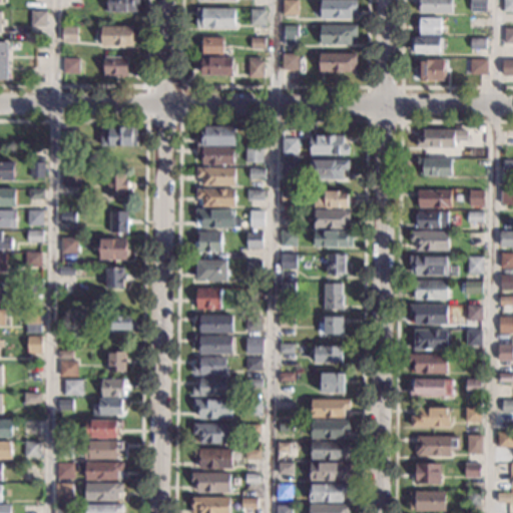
[(83,0),(83,10),(67,9),(67,0),(83,0)]
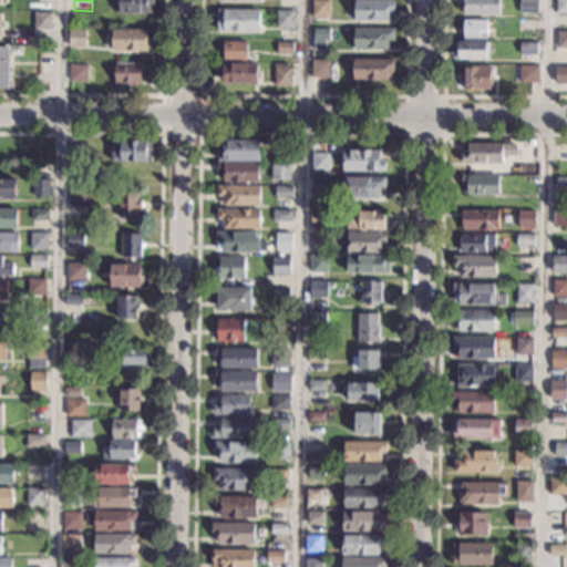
[(151,0),(151,13),(117,13),(117,0),(151,0)]
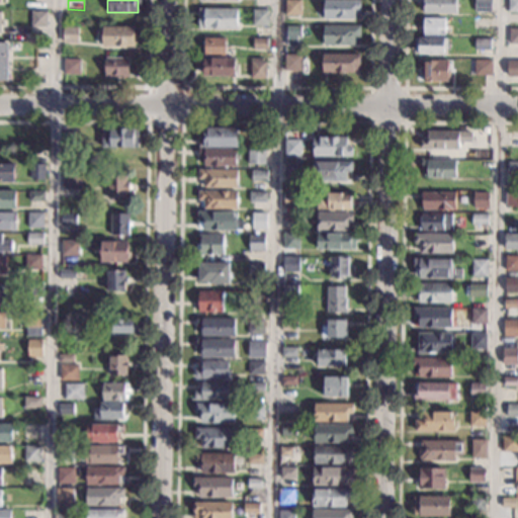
[(358,10),(353,10),(352,19),(323,19),(323,0),(358,1),(358,10)]
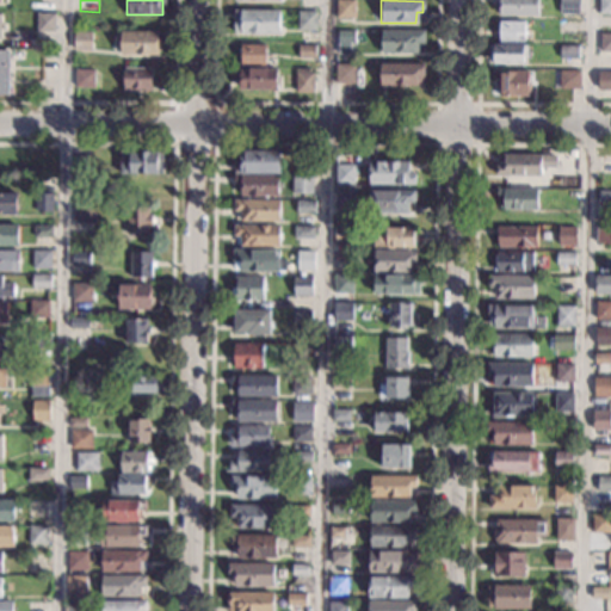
[(536,0),(536,17),(498,17),(498,7),(491,7),(491,0),(536,0)]
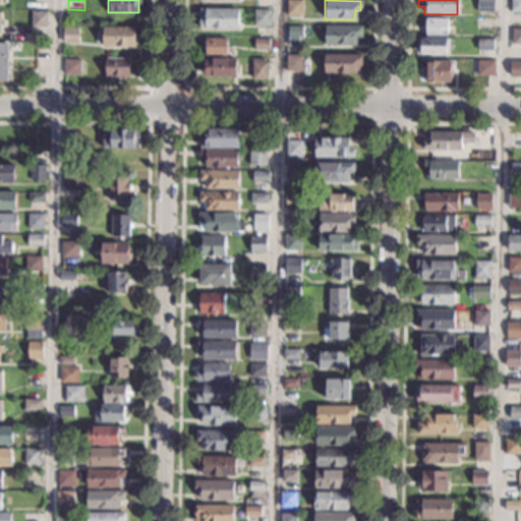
[(493,0),(493,12),(476,11),(476,0),(493,0)]
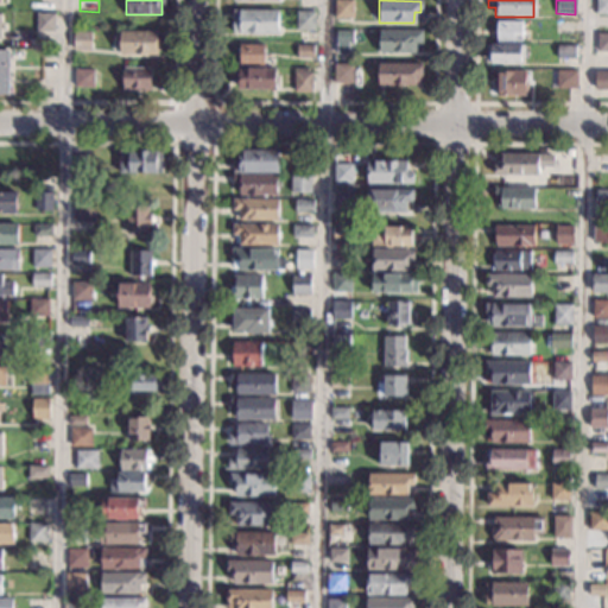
[(607,0),(607,14),(595,14),(595,0),(607,0)]
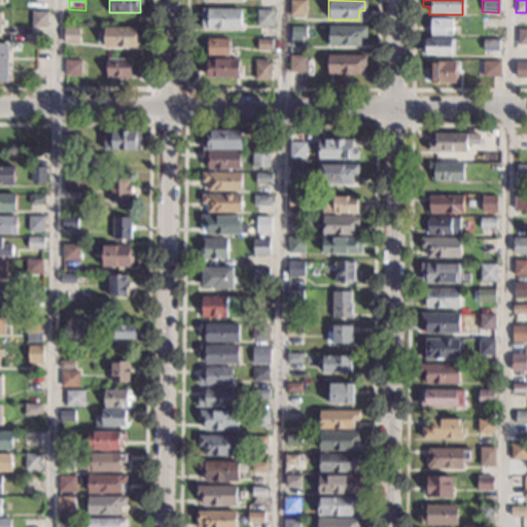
[(304,16),(289,15),(290,1),(303,1),(305,1),(304,16)]
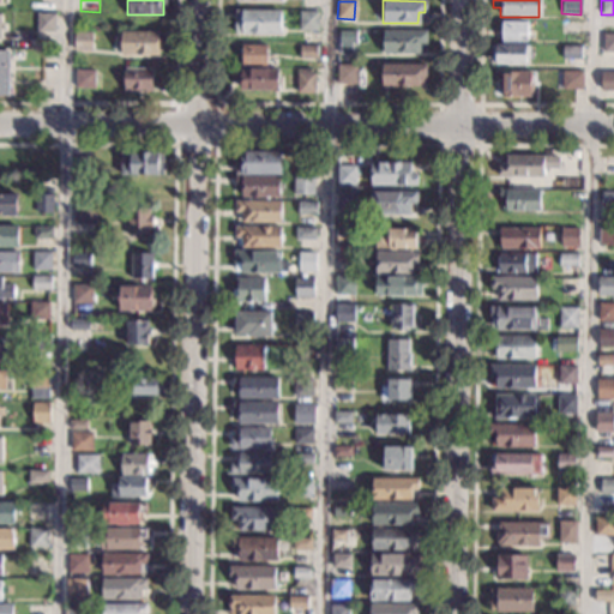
[(280,35),(234,34),(235,11),(278,12),(280,12),(280,35)]
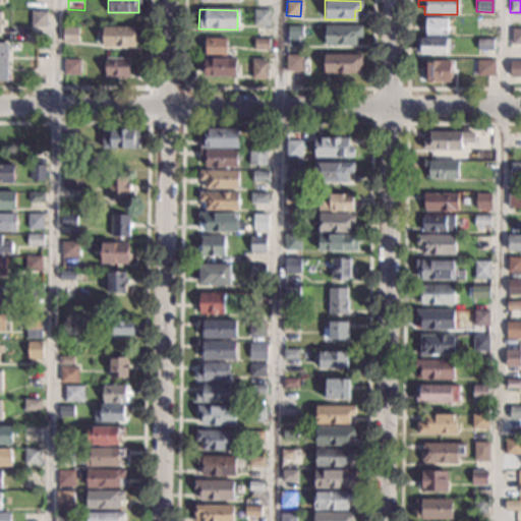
[(270,10),(270,27),(252,26),(253,10),(270,10)]
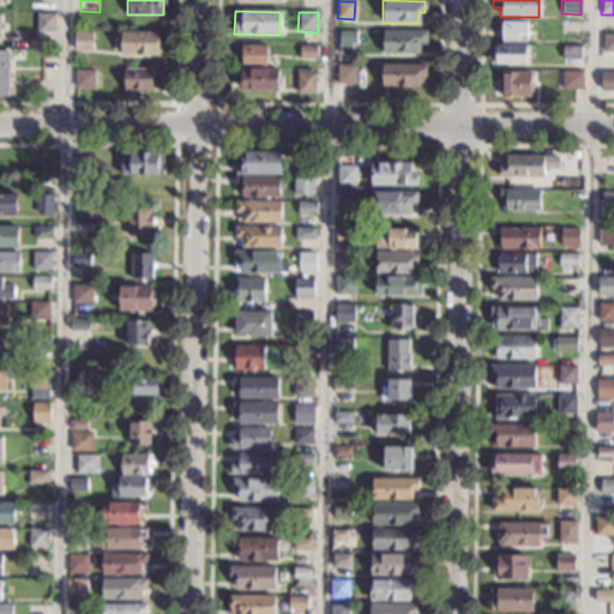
[(53,32),(36,32),(36,14),(54,16),(53,32)]
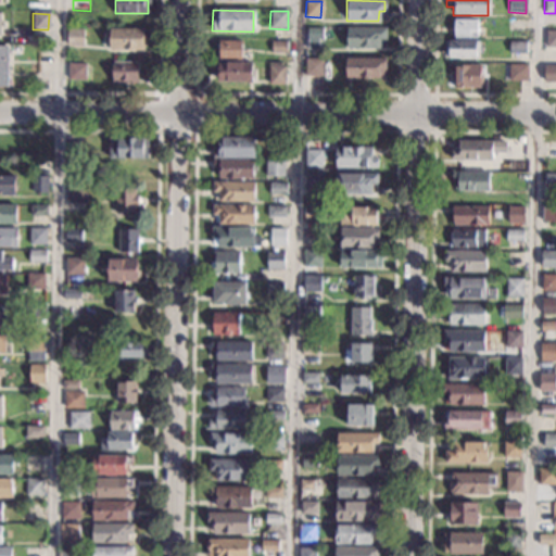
[(475,38),(453,38),(453,20),(475,21),(475,38)]
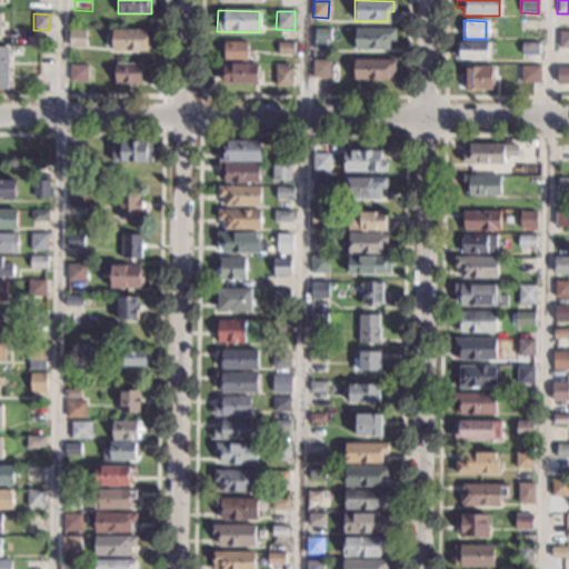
[(536,32),(518,31),(518,20),(536,21),(536,32)]
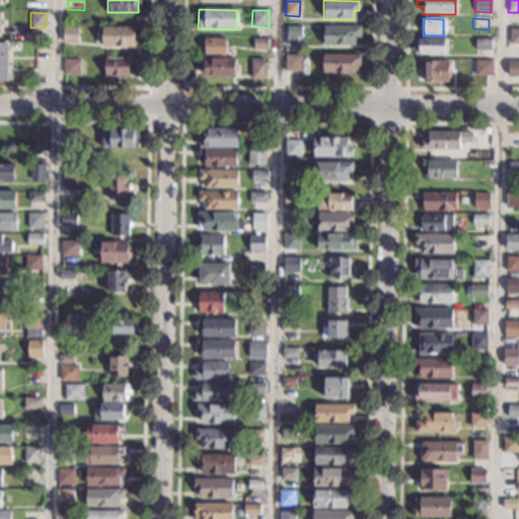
[(299,39),(286,38),(287,26),(300,27),(299,39)]
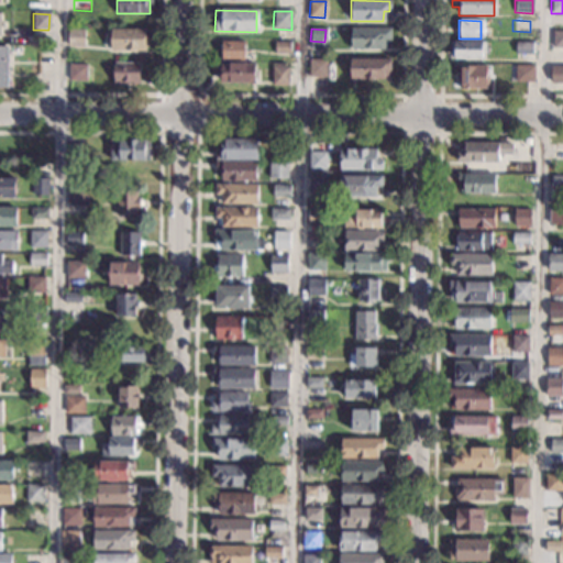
[(84,46),(68,46),(68,30),(84,31),(84,46)]
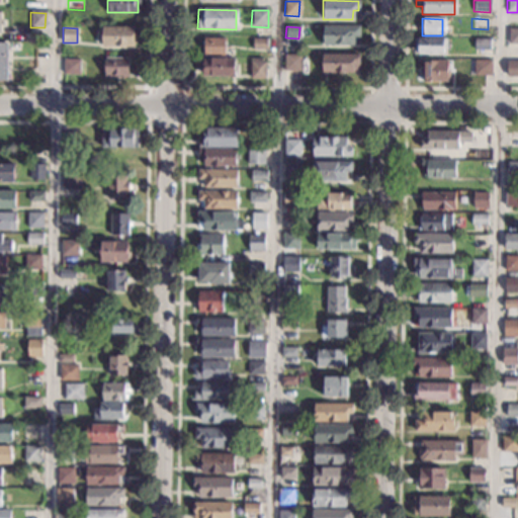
[(133,33),(133,34),(134,34),(134,35),(136,35),(136,42),(134,42),(134,45),(132,45),(132,48),(100,48),(100,27),(133,28),(133,33)]
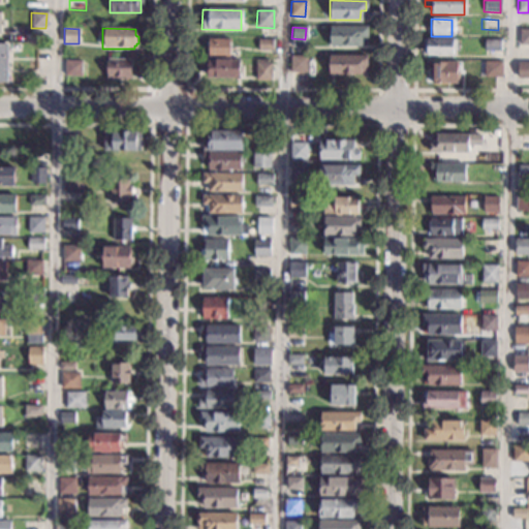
[(366,38),(360,38),(360,47),(329,47),(329,28),(366,28),(366,38)]
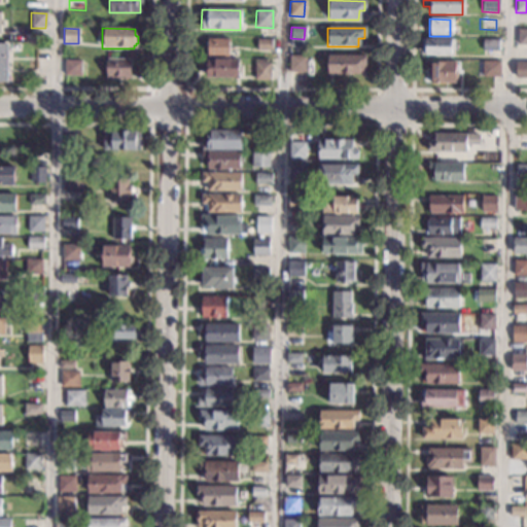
[(526,30),(526,45),(517,45),(517,30),(526,30)]
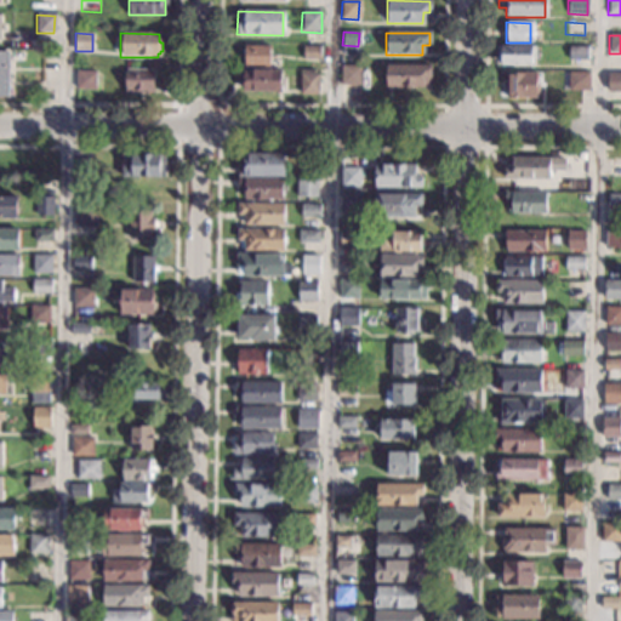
[(268,68),(243,67),(244,46),(268,46),(268,68)]
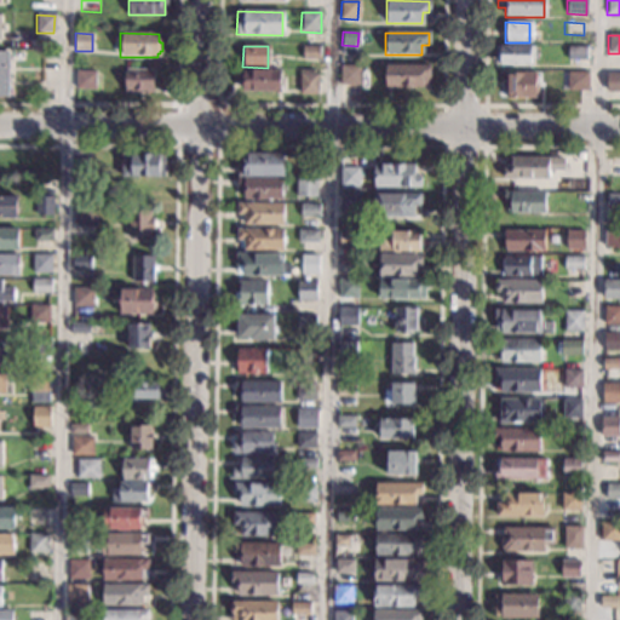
[(319,61),(302,59),(302,46),(319,47),(319,61)]
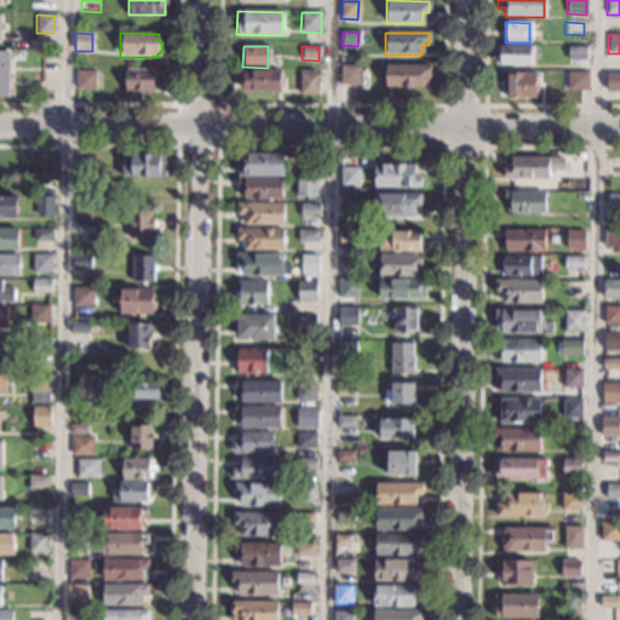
[(533,59),(529,59),(529,67),(499,65),(499,64),(494,64),(495,46),(534,47),(533,59)]
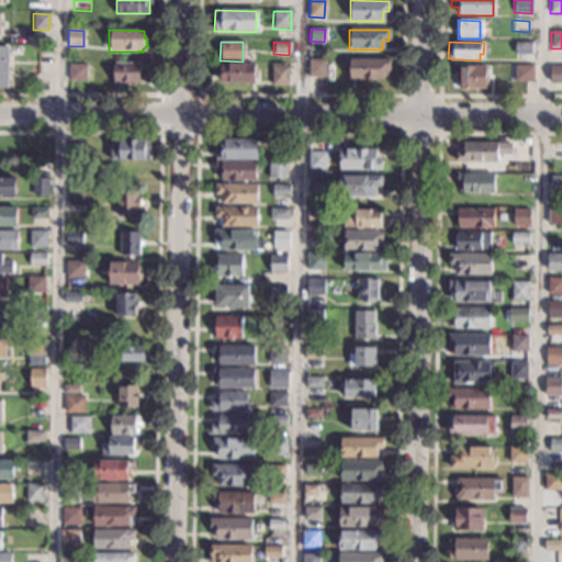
[(530,55),(514,55),(514,43),(531,43),(530,55)]
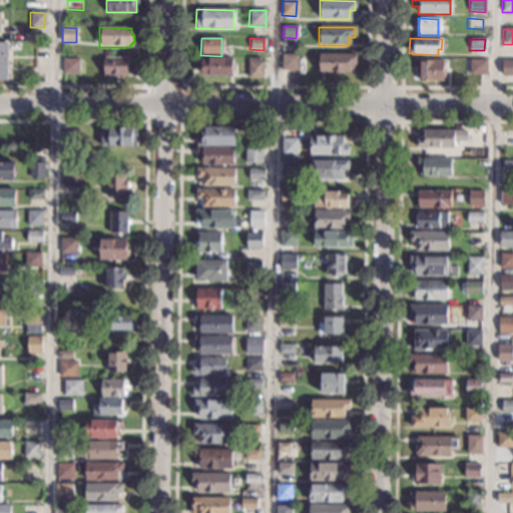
[(0,79),(8,80),(8,42),(0,41),(0,79)]
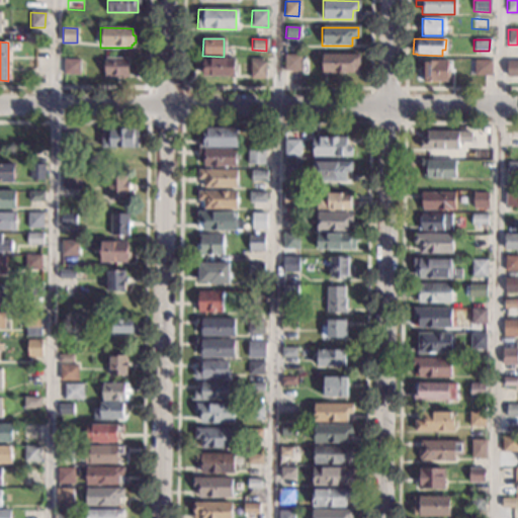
[(358,70),(351,70),(351,75),(321,74),(322,55),(358,56),(358,70)]
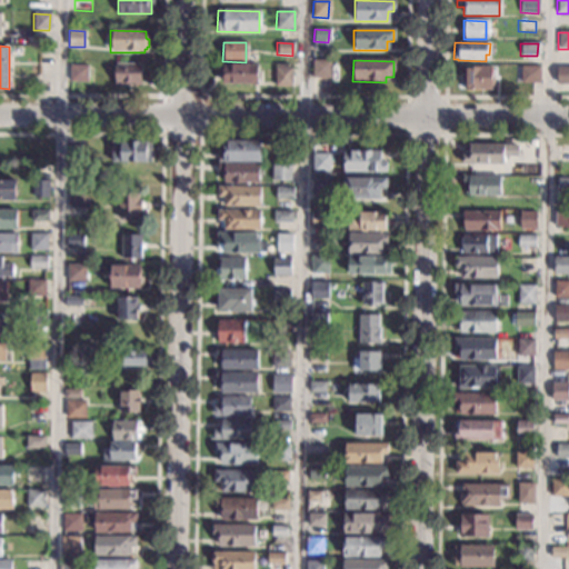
[(329,79),(312,79),(312,61),(329,61),(329,79)]
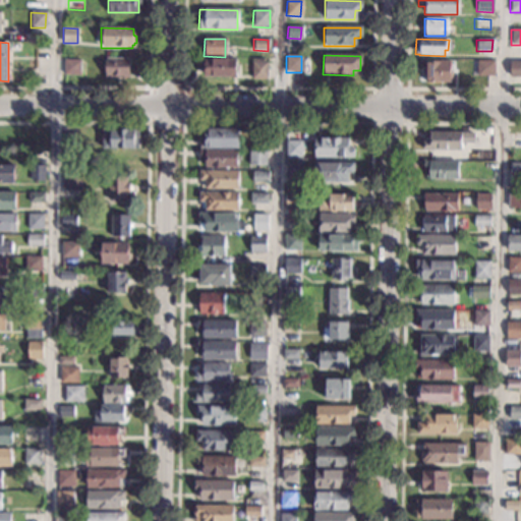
[(128,58),(127,77),(114,77),(114,80),(107,79),(107,78),(103,77),(104,58),(128,58)]
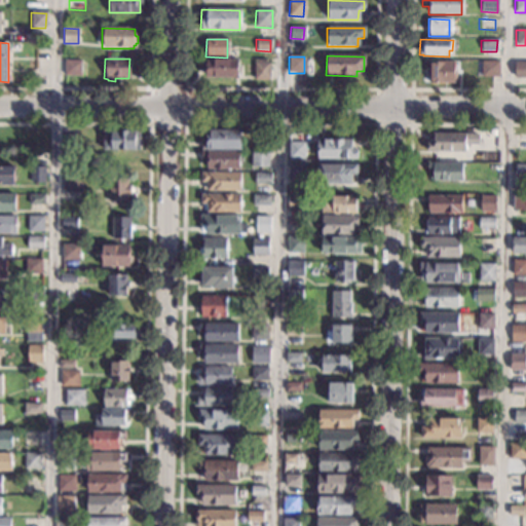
[(236,65),(243,66),(242,72),(237,72),(237,79),(205,78),(205,67),(199,67),(199,59),(237,60),(236,65)]
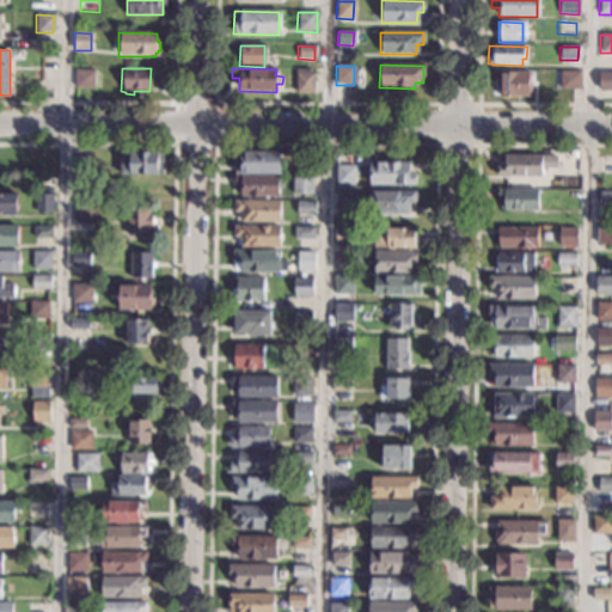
[(308,74),(313,74),(313,95),(295,93),(295,69),(308,69),(308,74)]
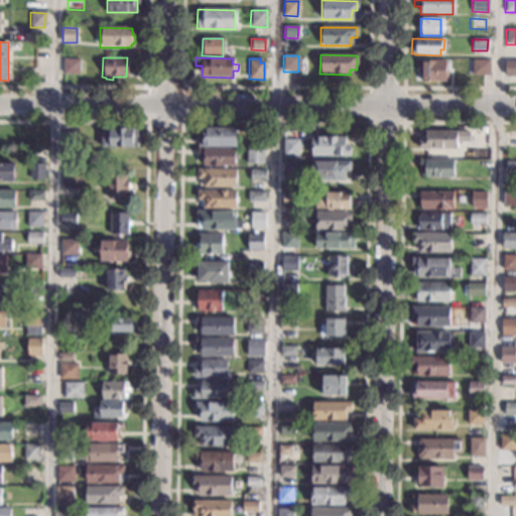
[(78,75),(62,75),(63,59),(79,59),(78,75)]
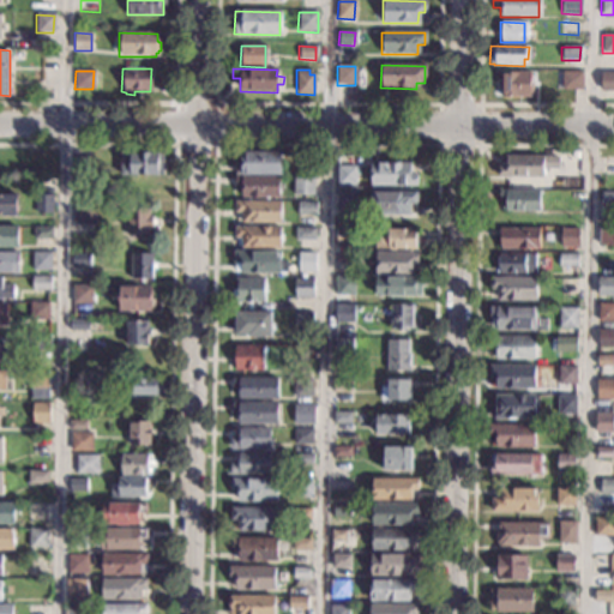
[(529,82),(530,84),(530,91),(528,97),(499,97),(500,72),(528,72),(529,82)]
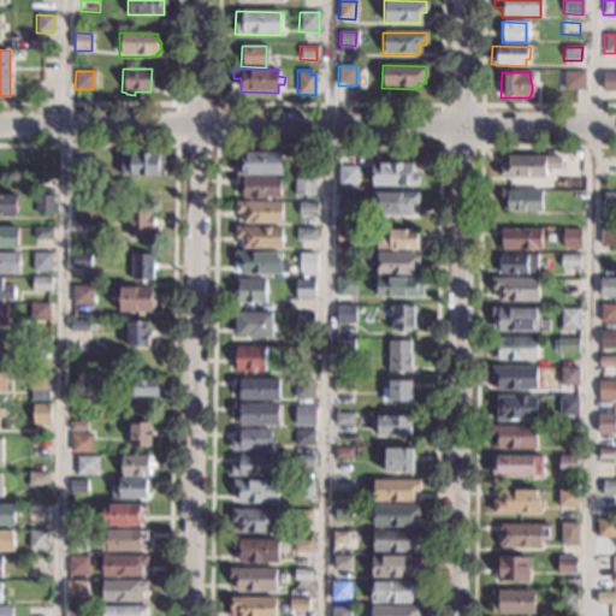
[(582,89),(562,89),(563,72),(582,72),(582,89)]
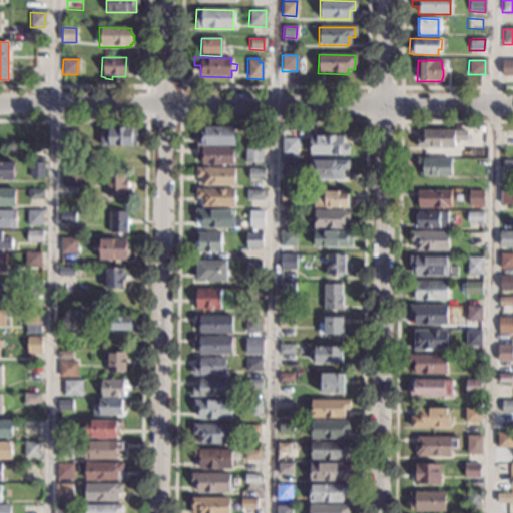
[(512,76),(501,76),(501,61),(512,61),(512,76)]
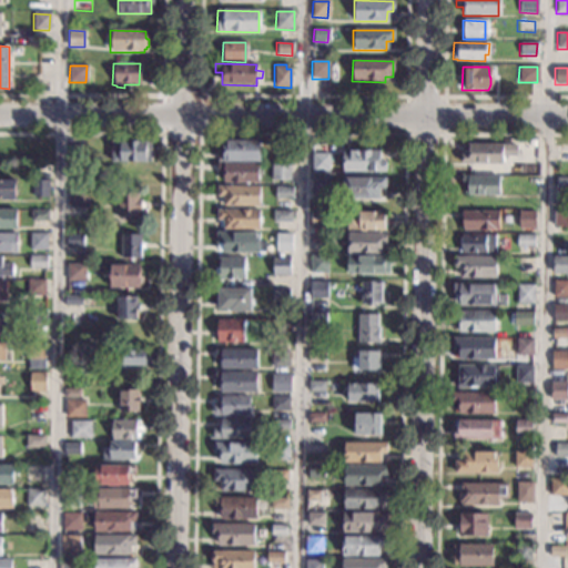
[(81,156),(67,156),(67,140),(81,140),(81,156)]
